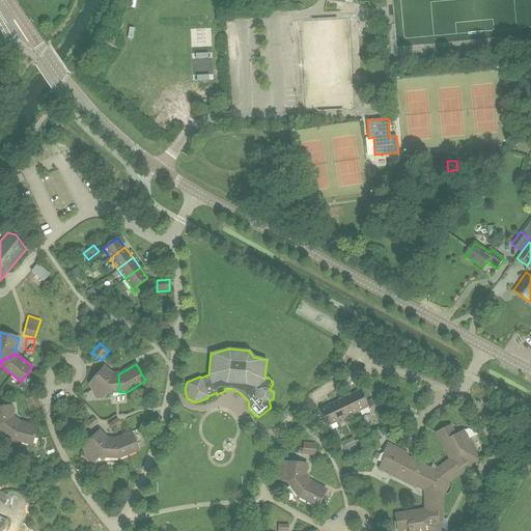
[(119,392),(118,374),(113,374),(113,373),(104,366),(89,384),(95,397),(103,397),(107,393),(119,392)]
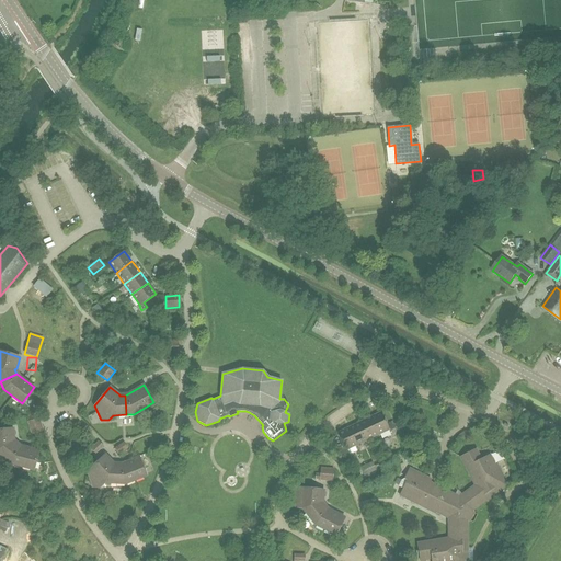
[(381,412),(370,418),(378,435),(389,430),(381,412)]
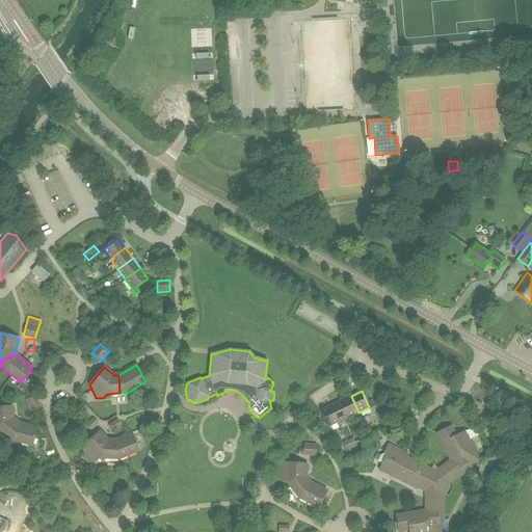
[(26,400),(30,411),(41,408),(37,396),(26,400)]
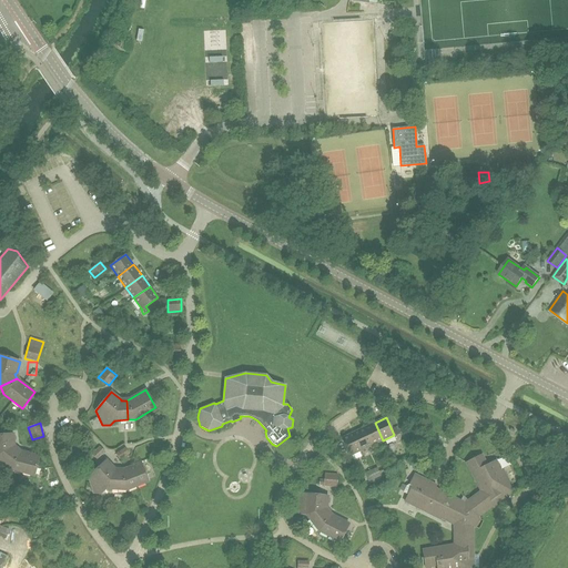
[(375,423),(364,427),(372,446),(383,440),(375,423)]
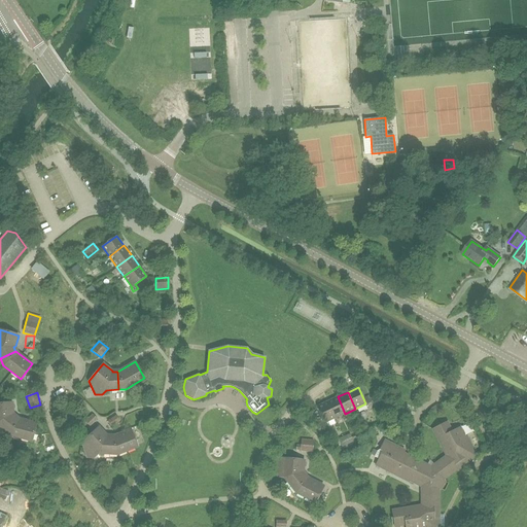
[(327,401),(336,418),(345,414),(338,396),(327,401)]
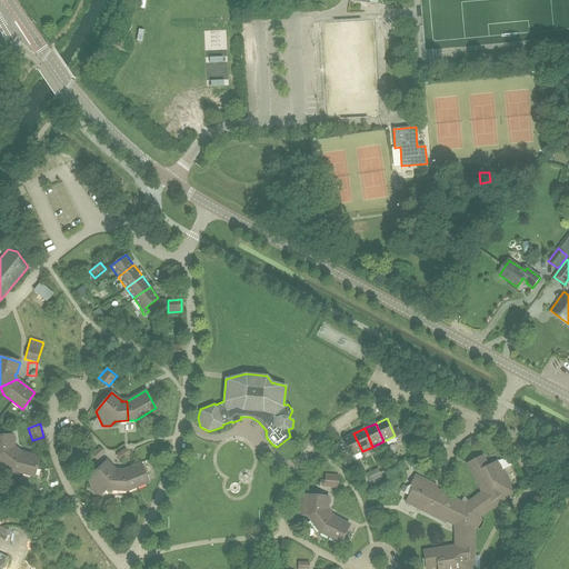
[(351,457),(362,451),(353,433),(342,439),(351,457)]
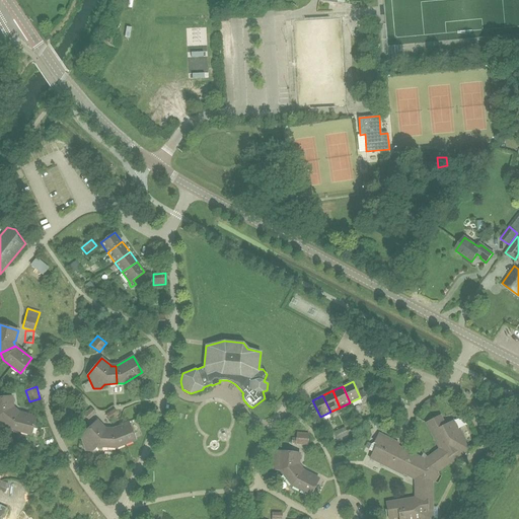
[(0,420),(5,425),(15,411),(12,409),(13,406),(12,396),(0,397),(0,420)]
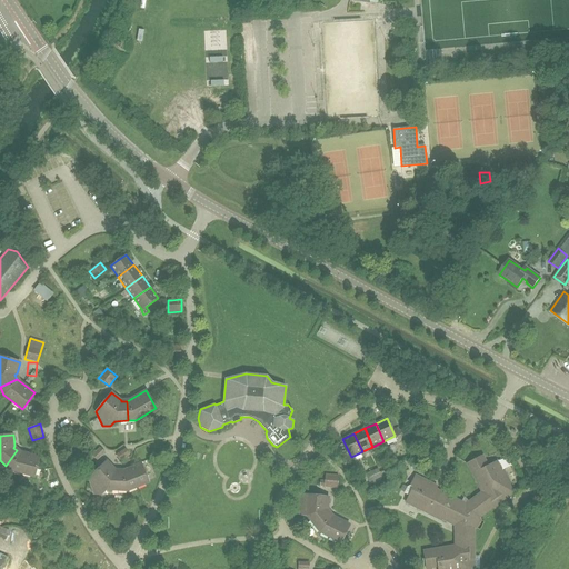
[(477,442),(472,436),(465,441),(469,447),(477,442)]
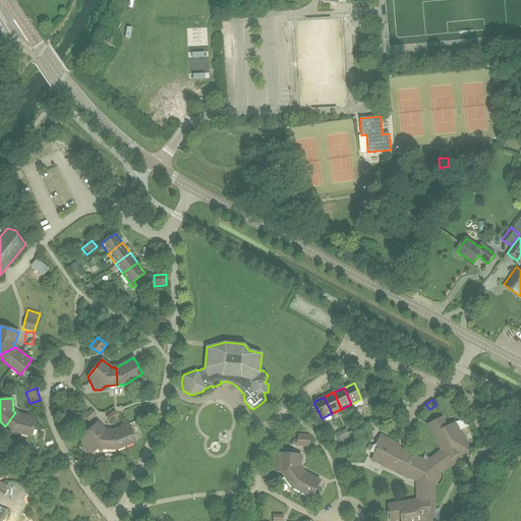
[(484,410),(487,405),(479,401),(476,406),(484,410)]
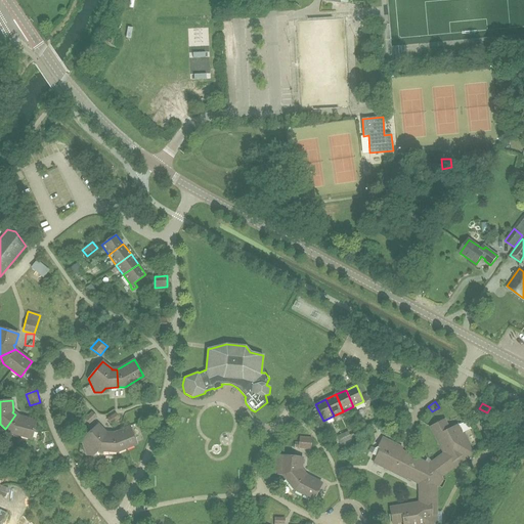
[(84,420),(89,425),(96,418),(92,412),(84,420)]
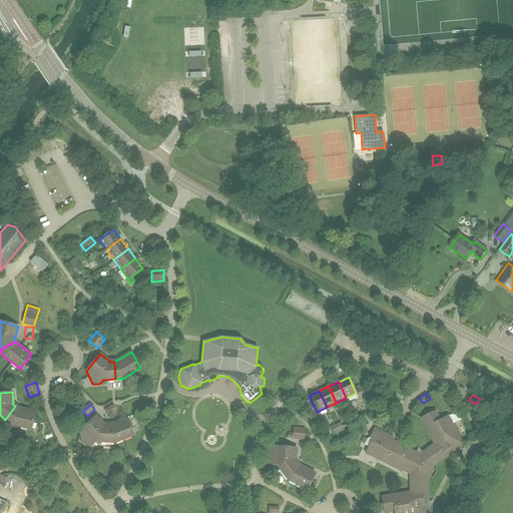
[(104,410),(108,416),(116,410),(113,404),(104,410)]
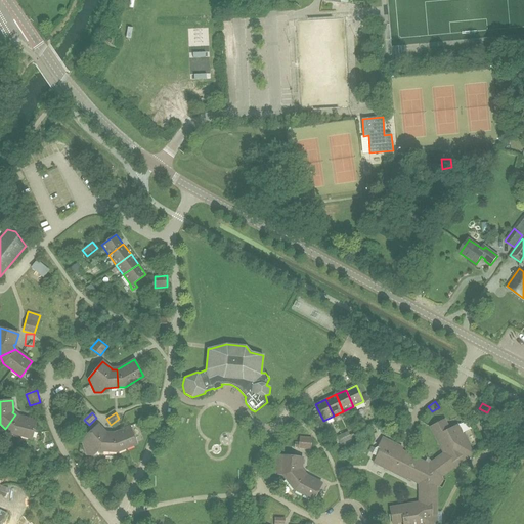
[(36,421),(15,415),(5,429),(10,433),(32,439),(36,421)]
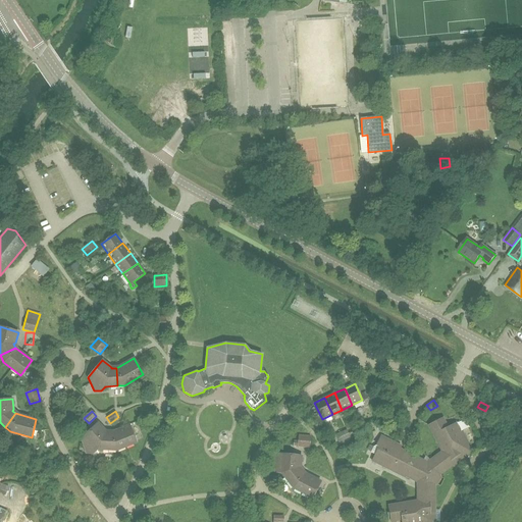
[(396,516),(401,517),(401,521),(434,521),(433,513),(433,511),(435,511),(435,484),(437,484),(440,477),(439,475),(460,460),(459,459),(461,458),(471,452),(467,446),(468,444),(462,432),(461,432),(456,423),(448,427),(444,418),(428,425),(441,452),(427,463),(404,451),(400,451),(401,446),(381,436),(376,446),(375,446),(373,447),(370,453),(375,455),(372,461),(404,477),(406,476),(417,482),(417,501),(388,506),(389,517),(396,516)]
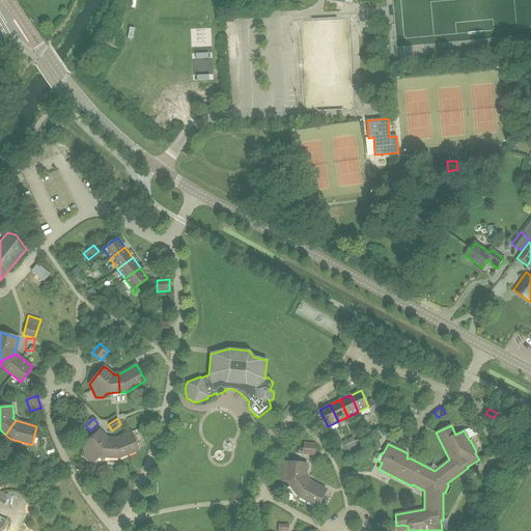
[(100,457),(115,457),(114,440),(111,440),(107,440),(107,439),(100,430),(83,446),(87,460),(94,462),(100,457)]
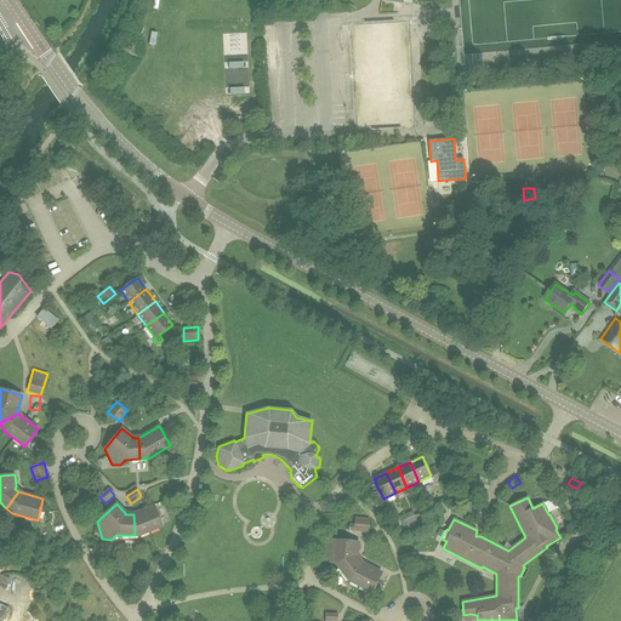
[(134,514),(135,535),(138,536),(163,527),(154,506),(134,514)]
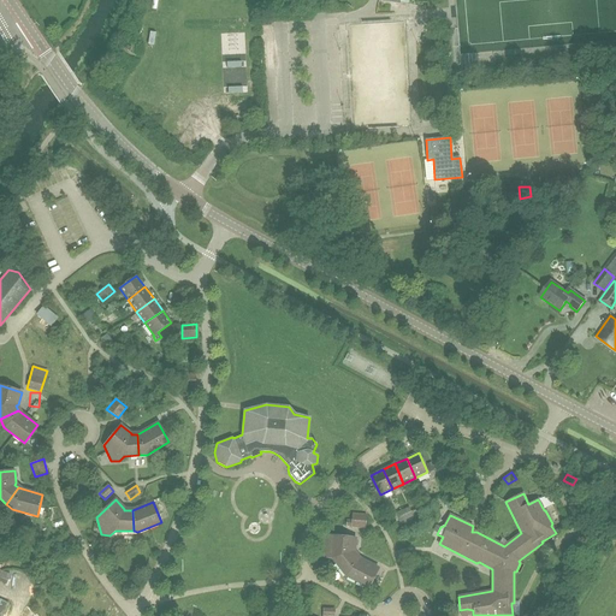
[(409,508),(402,510),(407,520),(413,516),(409,508)]
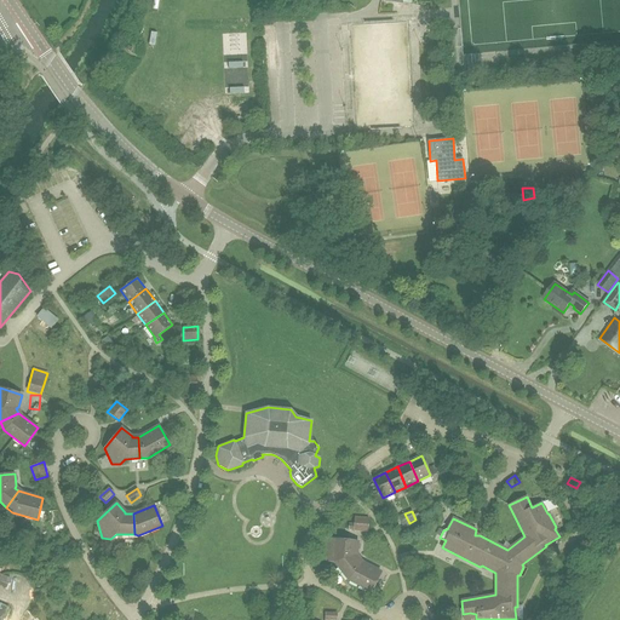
[(409,523),(405,514),(399,517),(402,526),(409,523)]
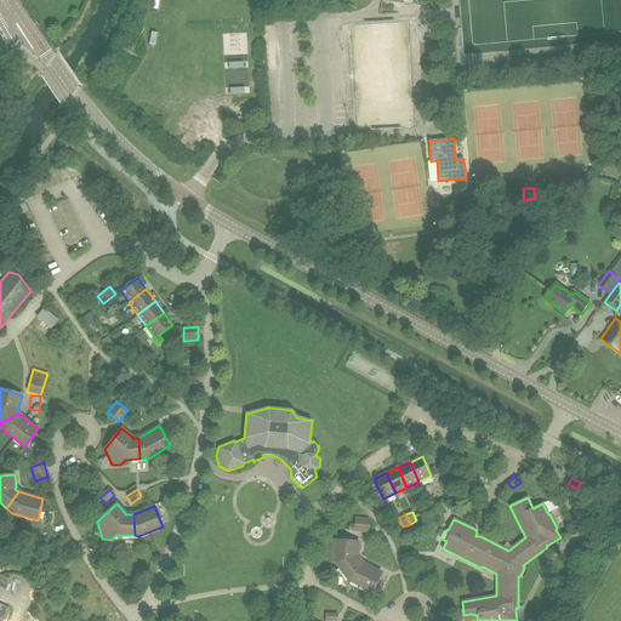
[(369,519),(354,518),(354,524),(349,524),(349,525),(348,530),(348,531),(353,531),(369,533),(369,529),(374,529),(374,524),(369,523),(369,519)]
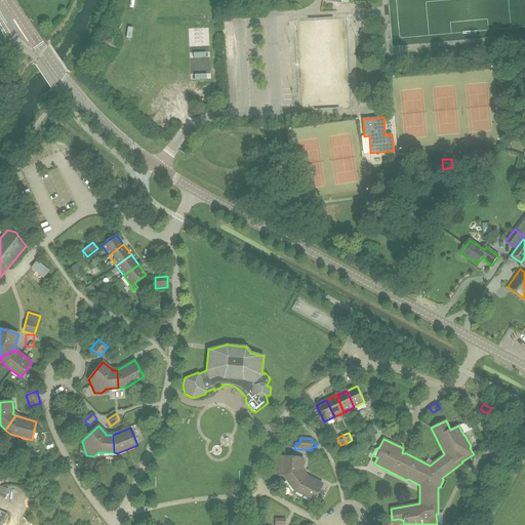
[(288,483),(303,473),(301,471),(303,470),(304,459),(280,456),(273,470),(277,476),(282,476),(288,483)]
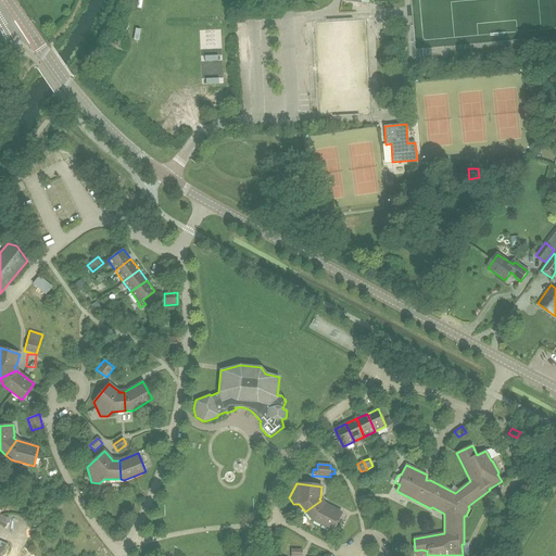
[(321,503),(320,501),(305,512),(311,520),(332,531),(341,513),(321,503)]
